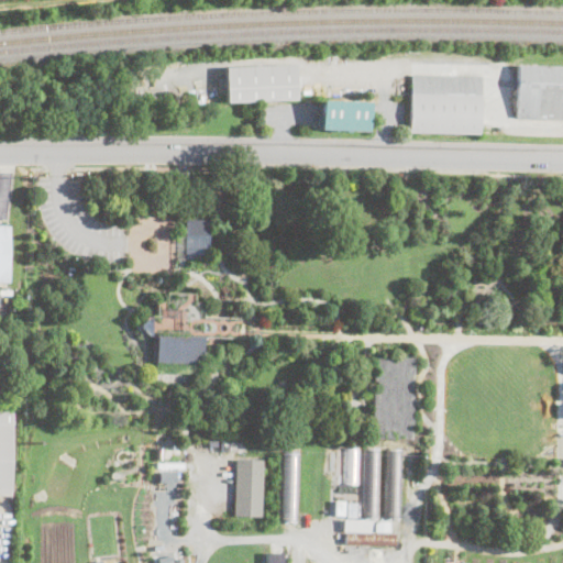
[(296,101),(227,105),(224,67),(295,64),(296,101)]
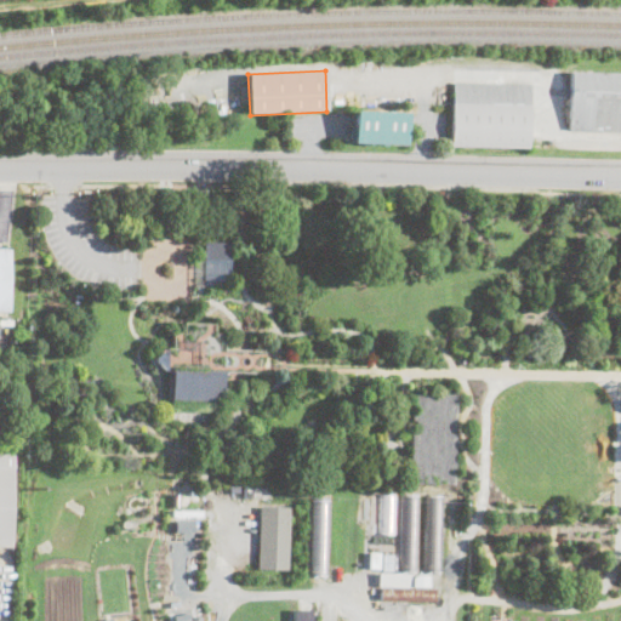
[(620,73),(620,132),(569,131),(573,72),(620,73)]
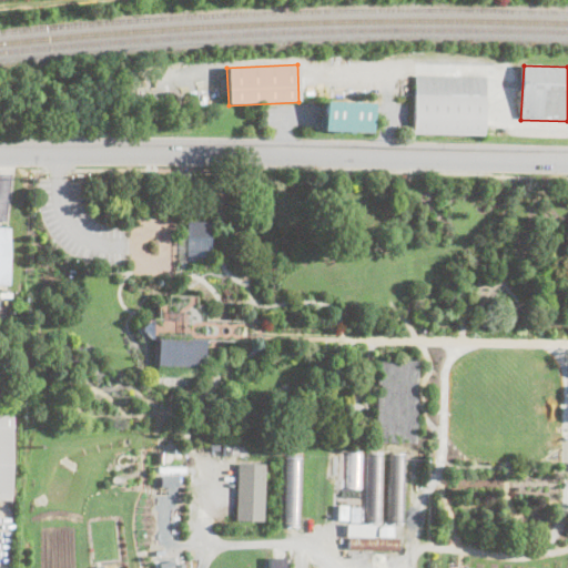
[(484,137),(413,134),(415,74),(486,77),(484,137)]
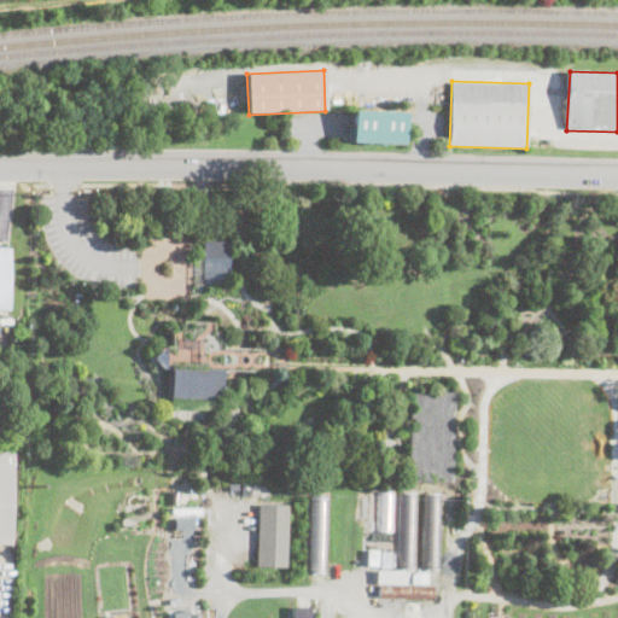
[(403,144),(351,141),(351,138),(348,138),(348,127),(354,127),(354,109),(404,111),(403,144)]
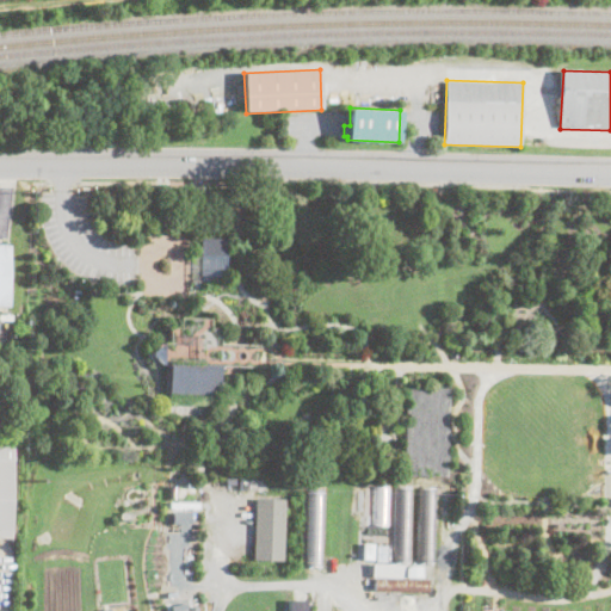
[(201,257),(201,239),(226,239),(227,257),(201,257)]
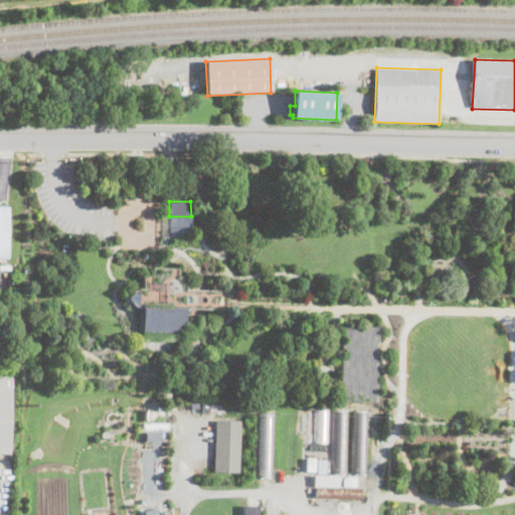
[(0,206),(8,207),(6,260),(0,259),(0,206)]
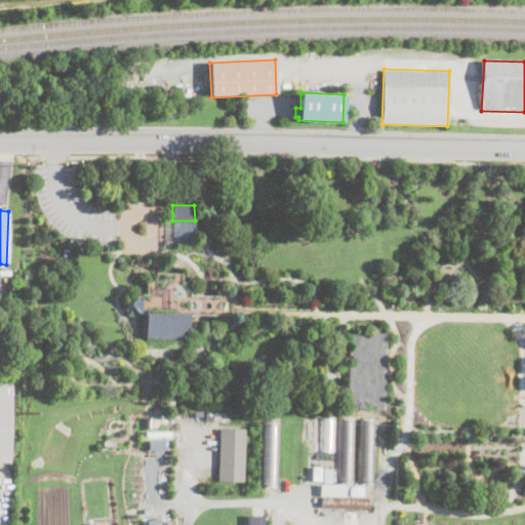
[(182,274),(182,282),(190,282),(190,296),(238,296),(237,315),(189,315),(189,328),(192,328),(191,335),(189,335),(189,338),(146,338),(146,314),(134,312),(126,304),(133,297),(133,295),(146,295),(147,281),(155,282),(156,273),(182,274)]
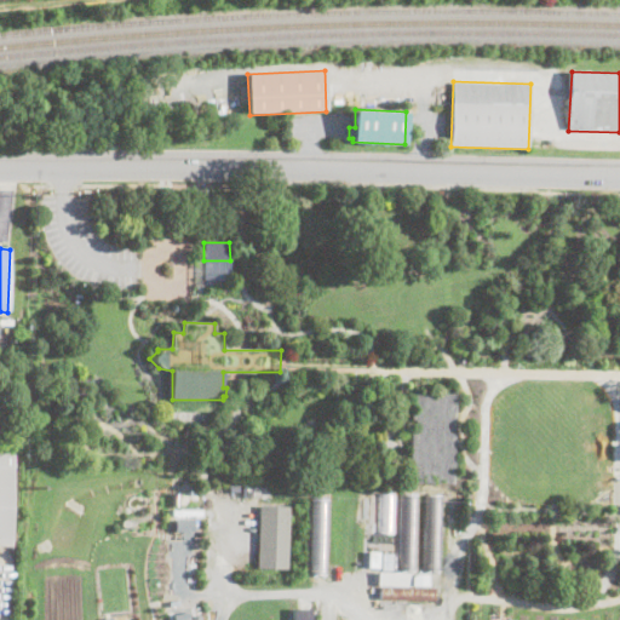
[(446,392),(443,484),(408,483),(409,391),(446,392)]
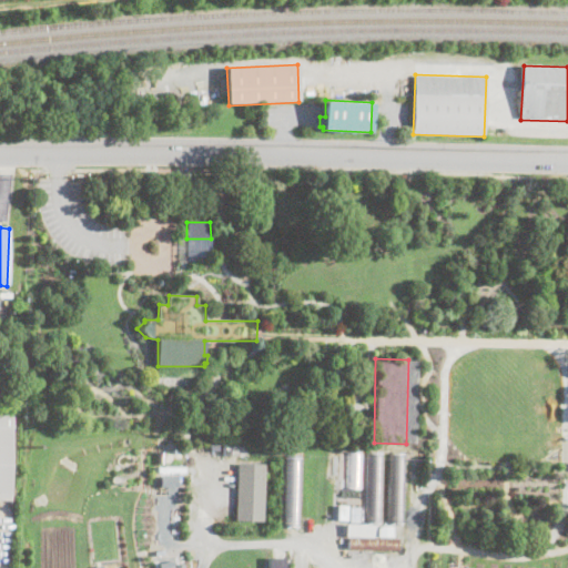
[(0,415),(11,416),(11,430),(18,430),(16,494),(9,494),(9,500),(0,499),(0,415)]
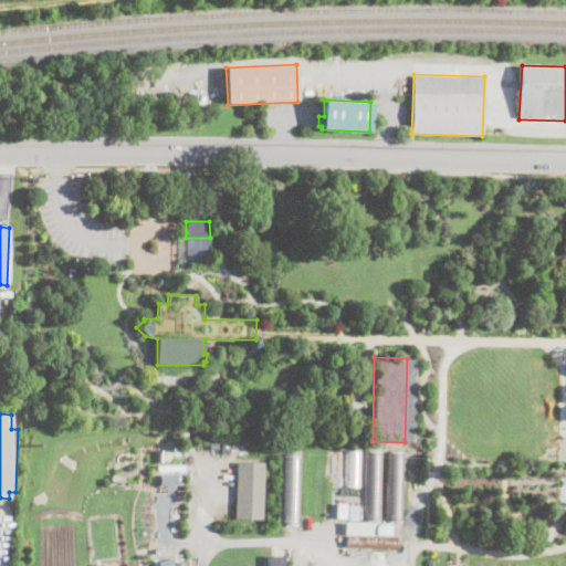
[(219,448),(210,449),(209,441),(218,440),(219,448)]
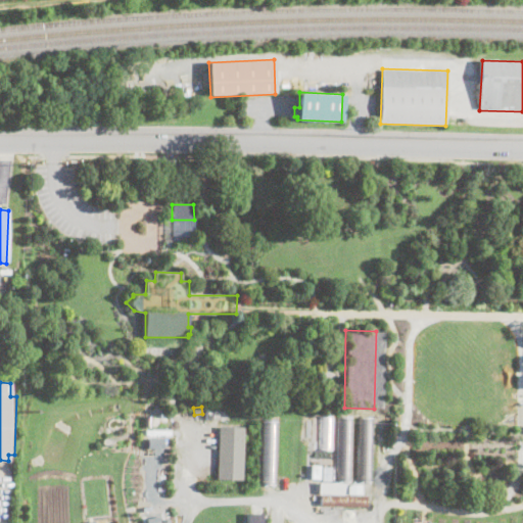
[(205,418),(205,409),(226,409),(226,418),(205,418)]
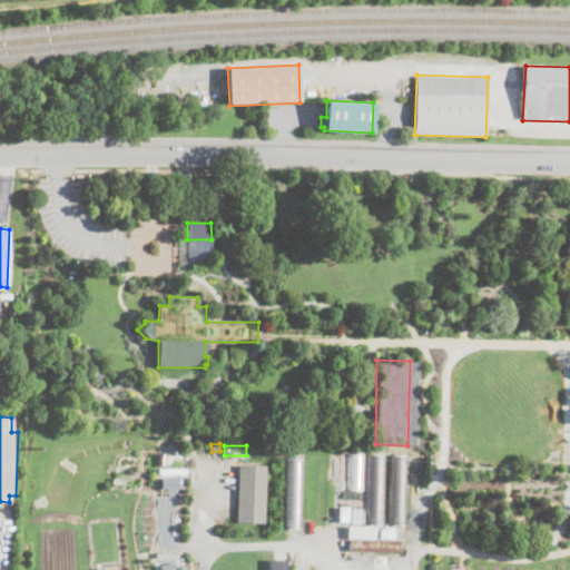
[(364,454),(363,491),(347,490),(349,454),(364,454)]
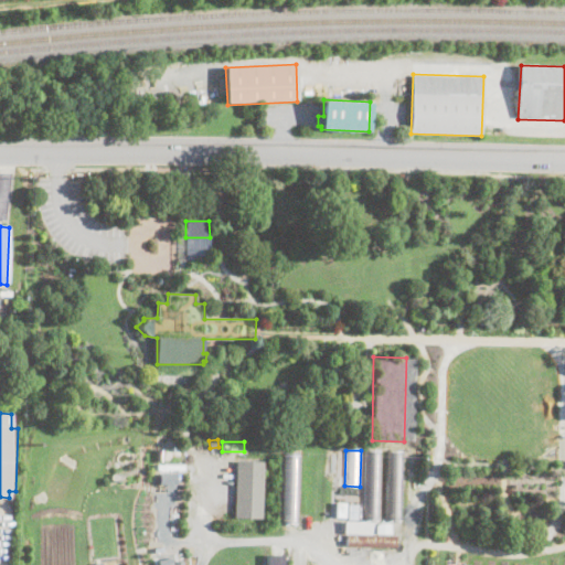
[(382,450),(381,520),(364,520),(366,450),(382,450)]
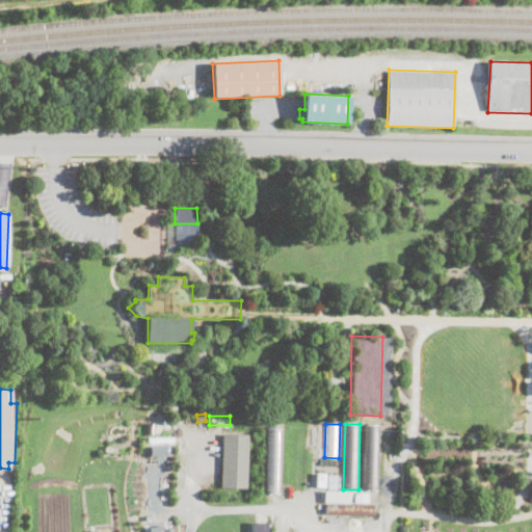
[(381,425),(379,490),(364,490),(366,425),(381,425)]
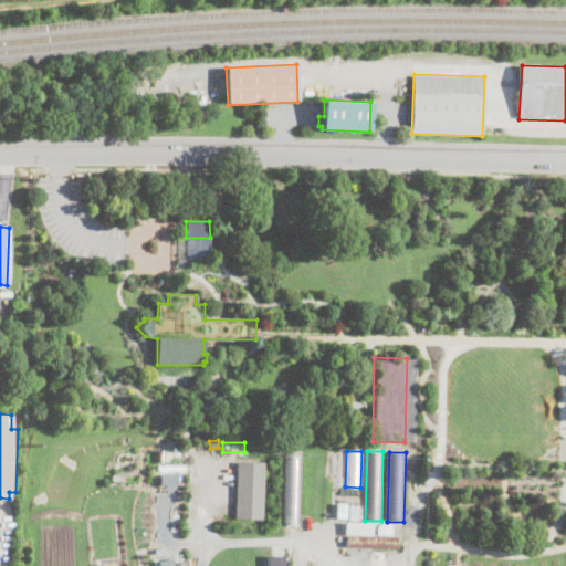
[(301,456),(299,526),(284,525),(285,456),(301,456)]
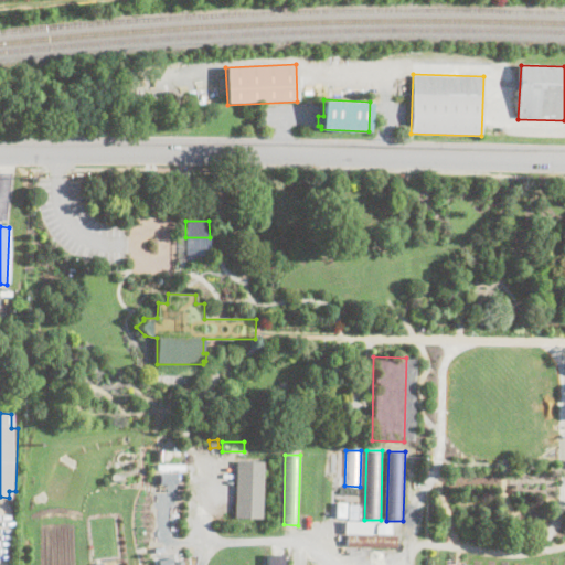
[(265,462),(263,519),(235,519),(237,461),(265,462)]
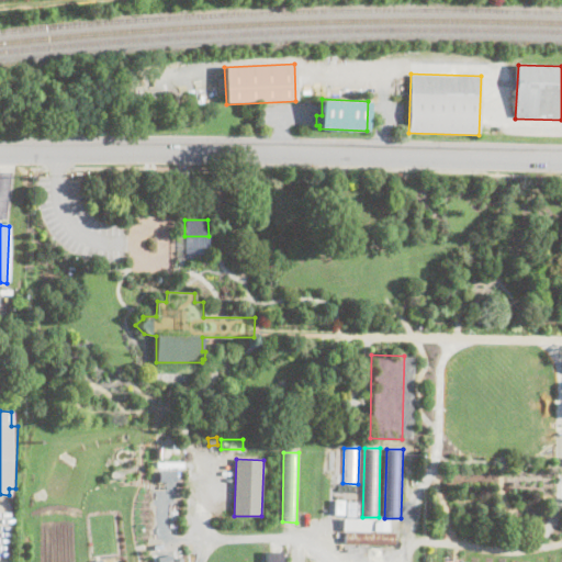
[(344,501),(344,515),(334,515),(335,499),(344,501)]
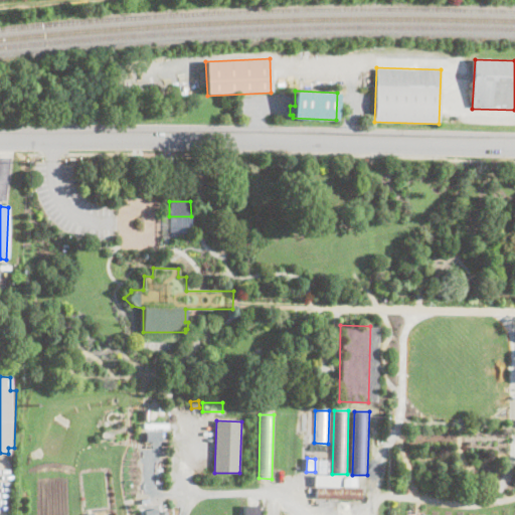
[(325,460),(325,476),(355,476),(355,487),(341,486),(341,487),(314,487),(314,475),(316,475),(317,460),(325,460)]
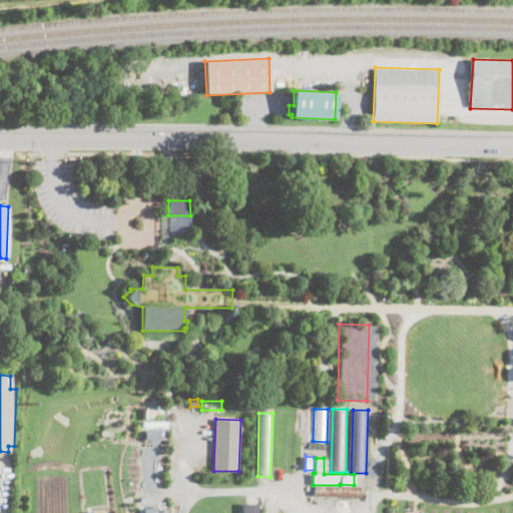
[(360,486),(360,497),(314,496),(315,485),(360,486)]
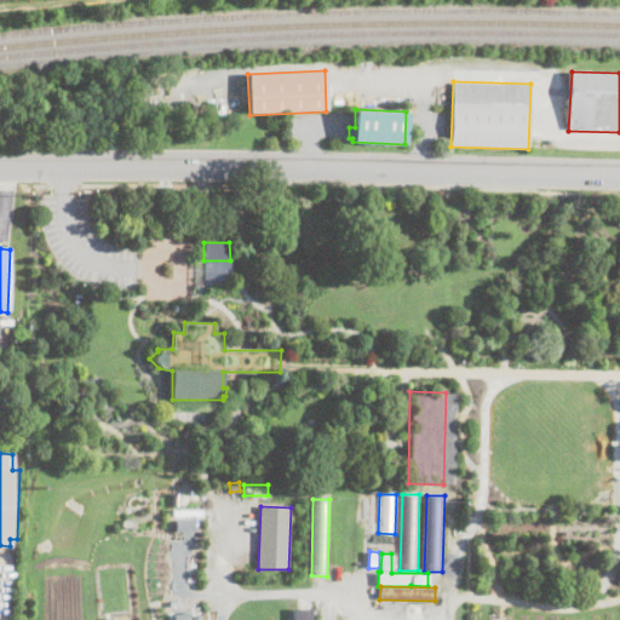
[(311,619),(293,619),(293,608),(311,607),(311,619)]
